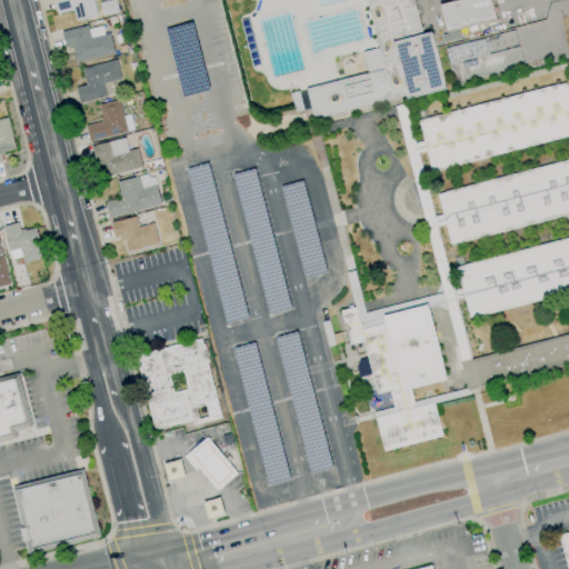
[(92,0),(52,0),(56,15),(72,10),(76,21),(97,16),(92,0)]
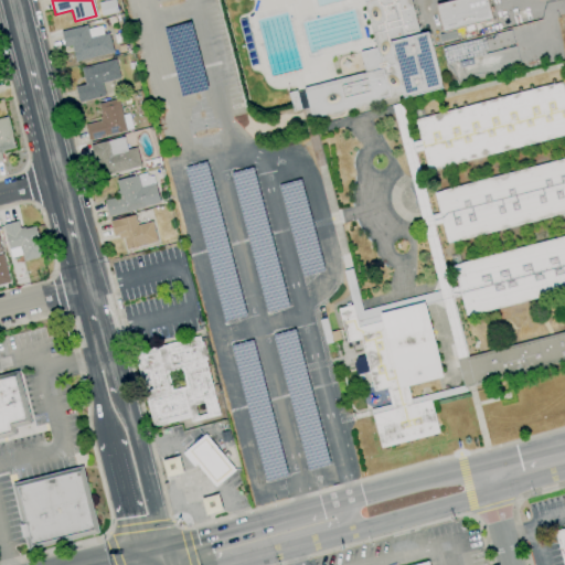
[(215,0),(231,60),(223,98),(234,123),(248,136),(264,148),(302,142),(305,124),(445,88),(428,31),(420,33),(412,0),(215,0)]
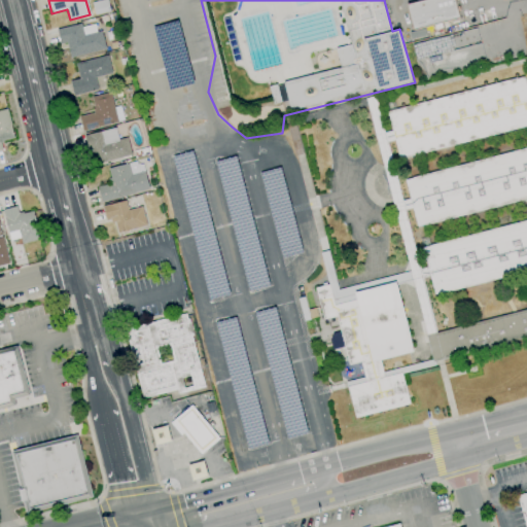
[(422,0),(406,4),(412,29),(458,19),(453,0),(422,0)]
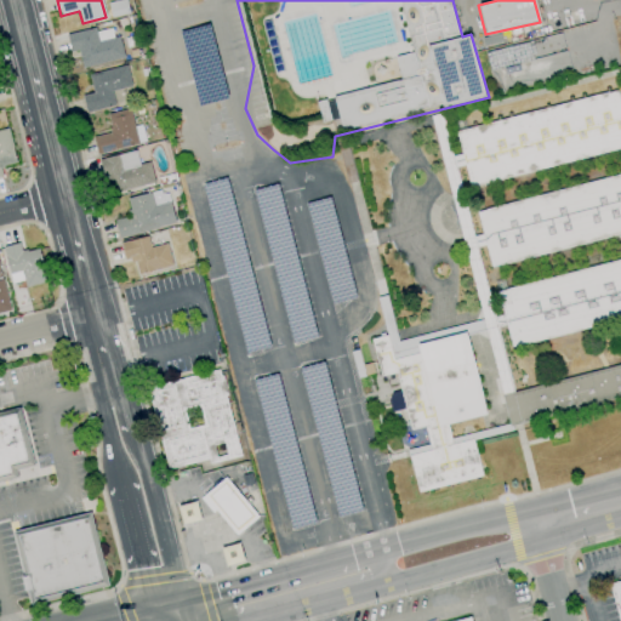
[(78,51),(81,69),(123,58),(114,27),(95,32),(95,28),(66,35),(70,52),(78,51)]
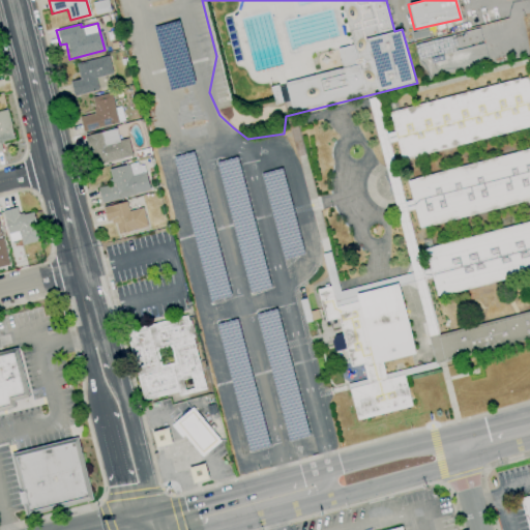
[(451,35),(415,46),(418,60),(455,50),(451,35)]
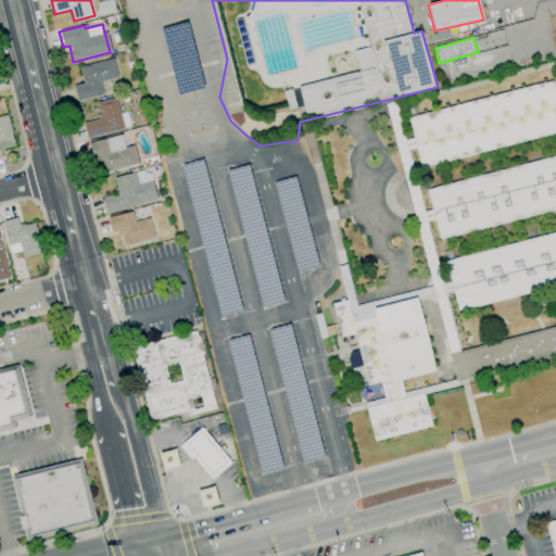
[(102,96),(99,83),(117,78),(113,59),(79,66),(83,84),(73,86),(76,101),(102,96)]
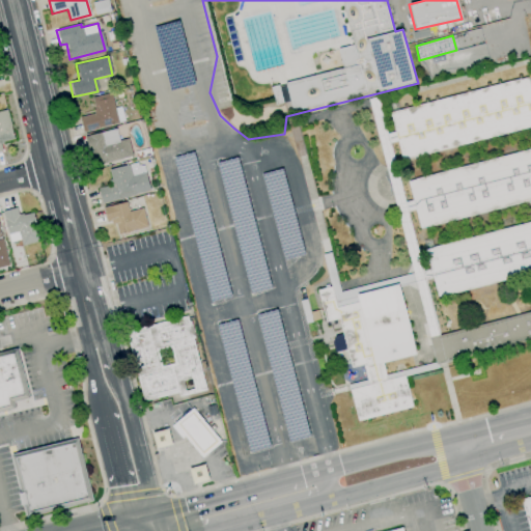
[(390,109),(400,157),(530,130),(530,100),(527,81),(390,109)]
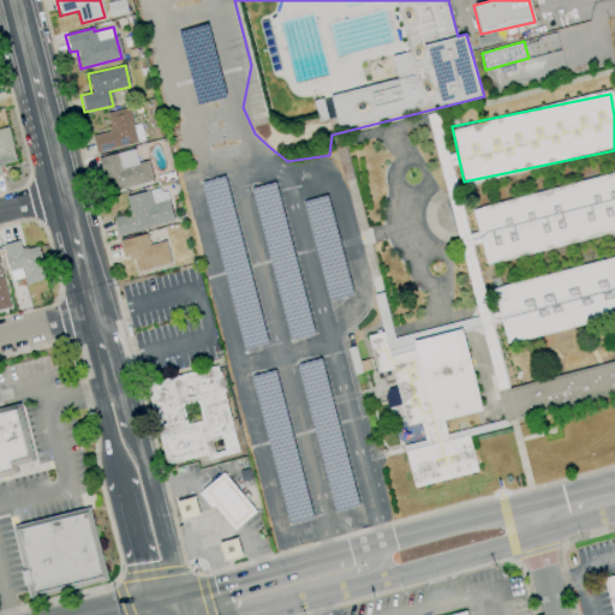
[(106,113),(109,131),(91,136),(95,153),(143,142),(139,124),(133,125),(129,108),(106,113)]
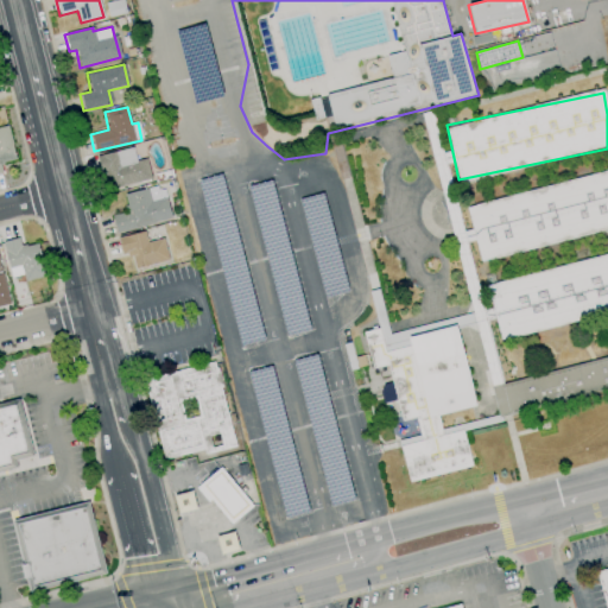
[(0,163),(14,160),(8,127),(0,128),(0,173),(1,175),(0,164),(0,163)]
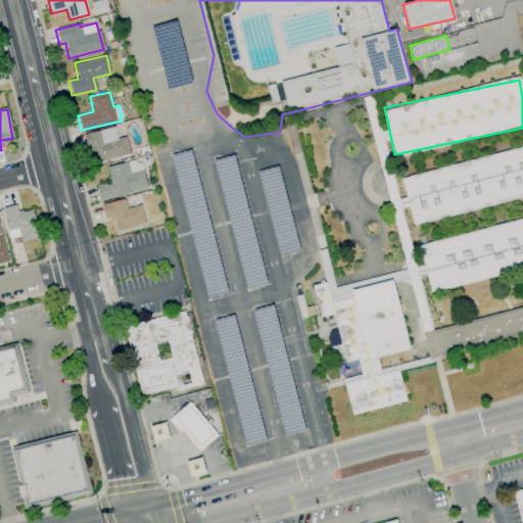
[(126,137),(116,139),(113,127),(84,134),(91,163),(130,154),(126,137)]
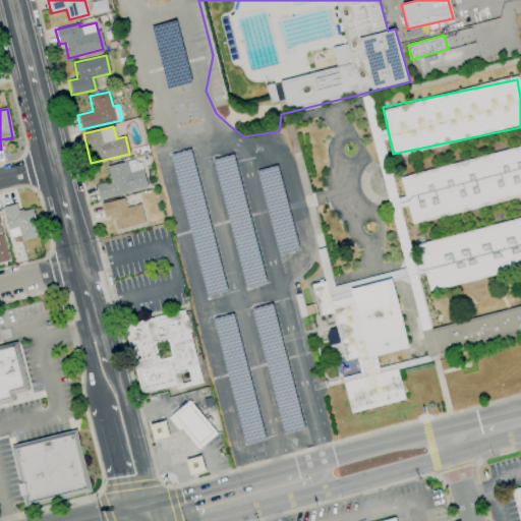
[(520,197),(520,157),(519,149),(400,175),(410,222),(520,197)]
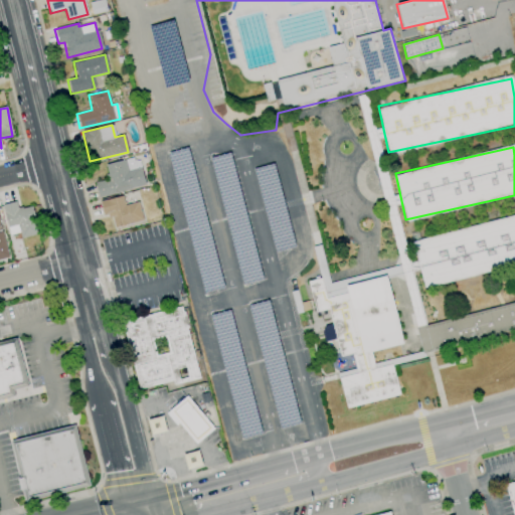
[(167,153),(203,294),(223,289),(187,148),(167,153)]
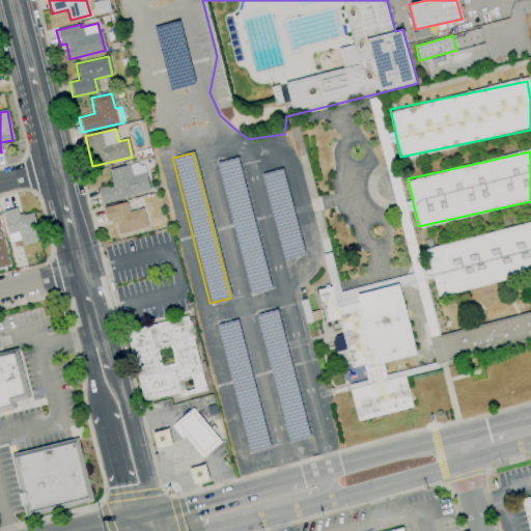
[(216,163),(249,292),(271,286),(236,157),(216,163)]
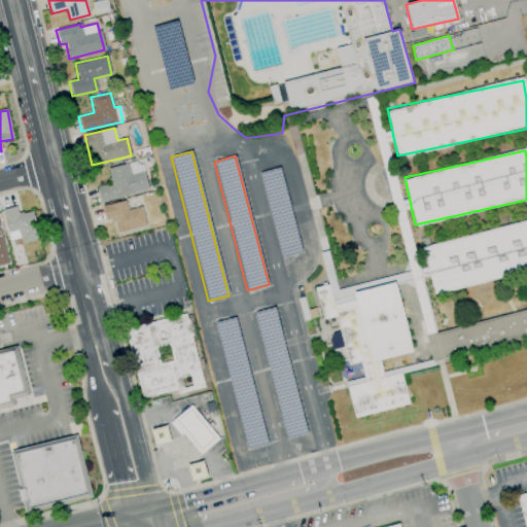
[(148,190),(142,161),(107,169),(111,183),(97,187),(100,202),(148,190)]
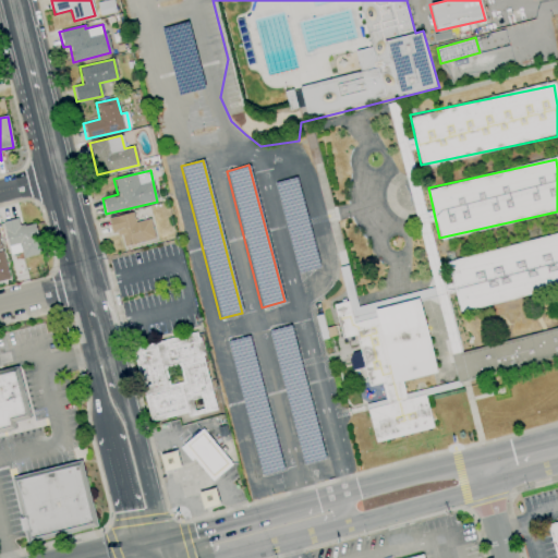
[(274,183),(296,273),(318,267),(296,178),(274,183)]
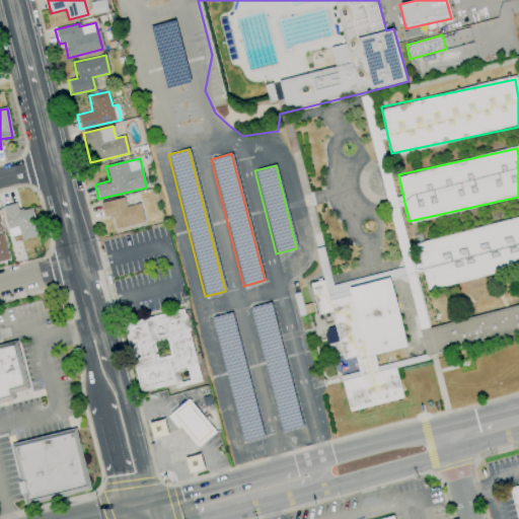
[(144,223),(139,204),(125,207),(123,198),(99,203),(103,219),(112,217),(115,230),(144,223)]
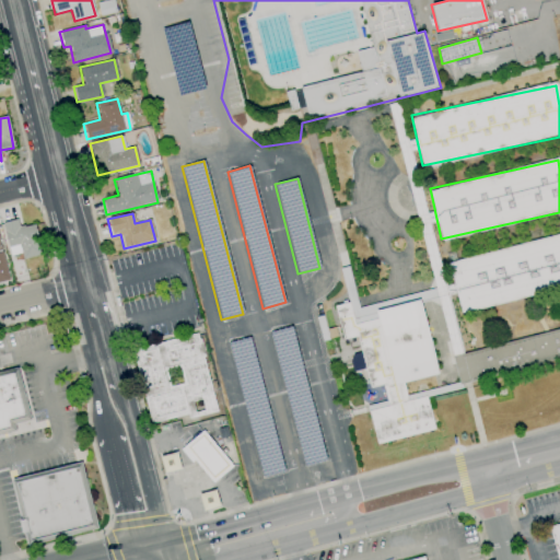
[(10,256),(21,253),(22,259),(42,255),(34,224),(19,228),(16,220),(2,223),(10,256)]
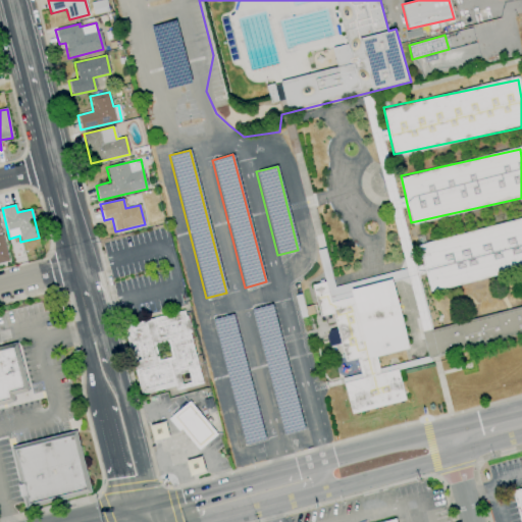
[(521,269),(521,219),(419,241),(428,289),(521,269)]
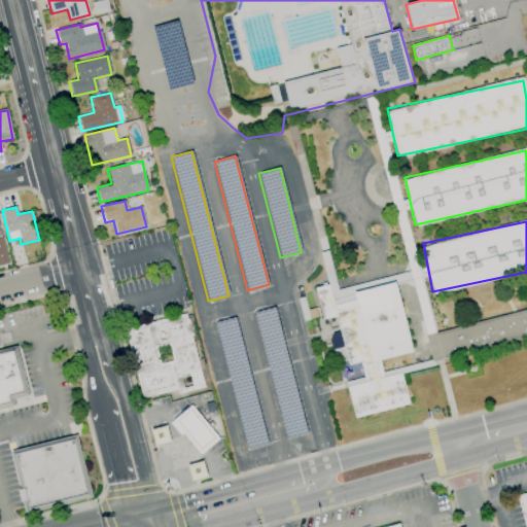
[(397,283),(356,291),(355,286),(337,289),(335,277),(330,278),(331,284),(316,287),(322,320),(337,317),(340,331),(328,334),(331,350),(345,347),(348,364),(360,362),(363,378),(346,381),(353,417),(409,406),(401,369),(382,373),(380,360),(412,353),(397,283)]
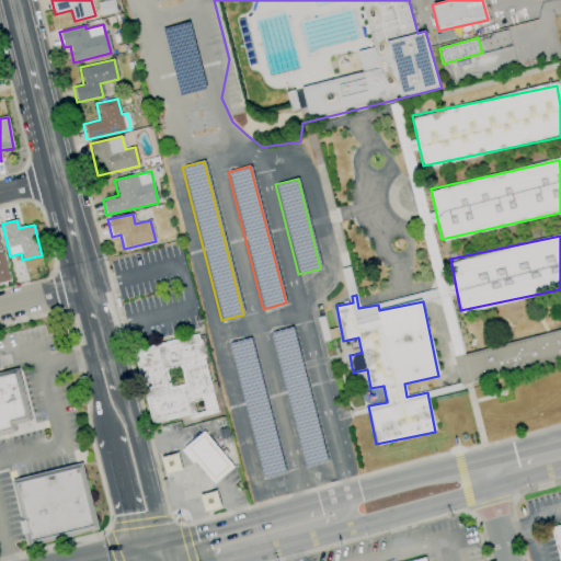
[(271,333),(305,467),(327,461),(293,328),(271,333)]
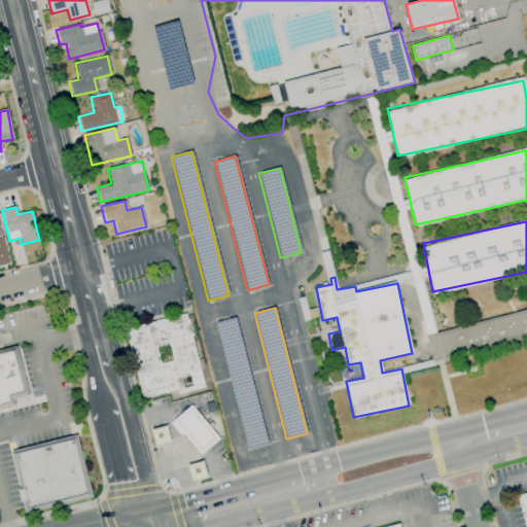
[(526,312),(425,332),(431,359),(526,339),(526,312)]
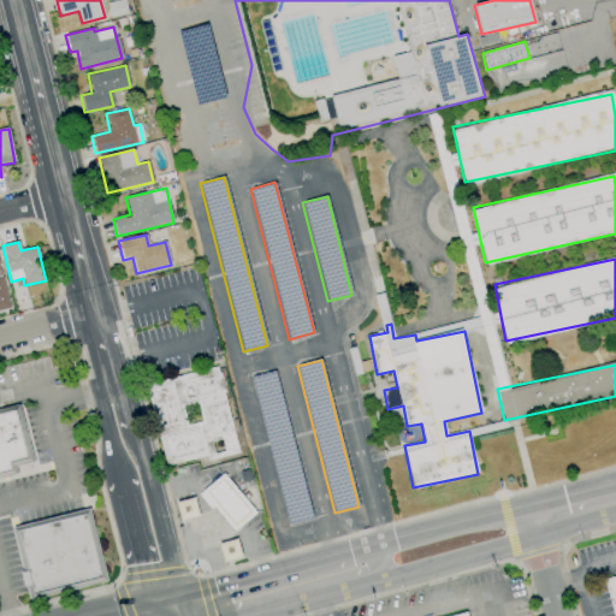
[(144,385),(215,367),(237,452),(207,461),(206,456),(165,466),(144,385)]
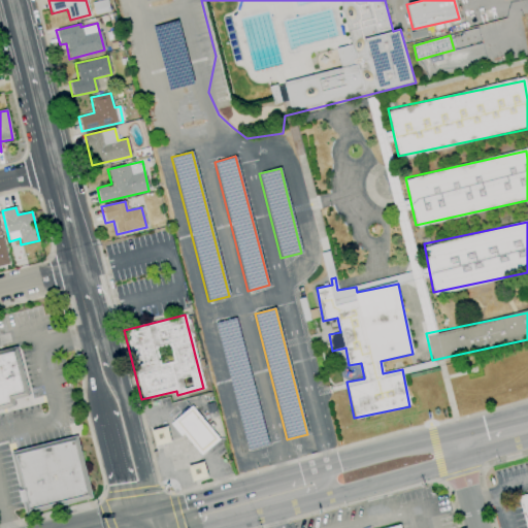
[(215,323),(246,450),(267,444),(235,318),(215,323)]
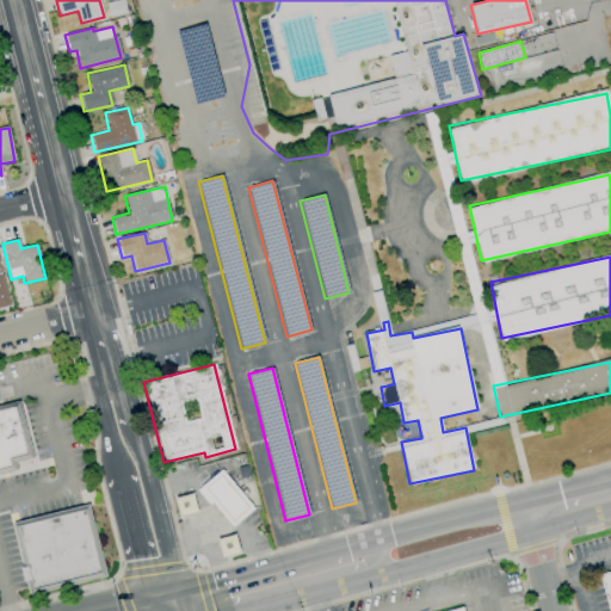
[(0,470),(32,463),(19,408),(0,412),(0,470)]
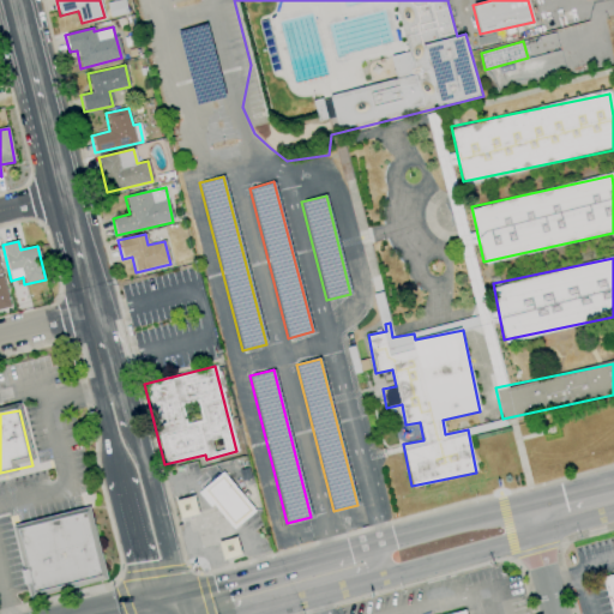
[(199,492),(222,473),(256,513),(233,531),(199,492)]
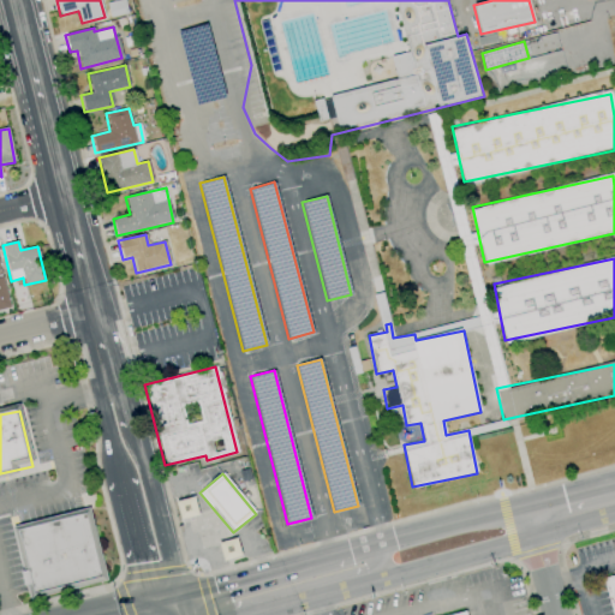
[(175,503),(193,499),(198,519),(180,523),(175,503)]
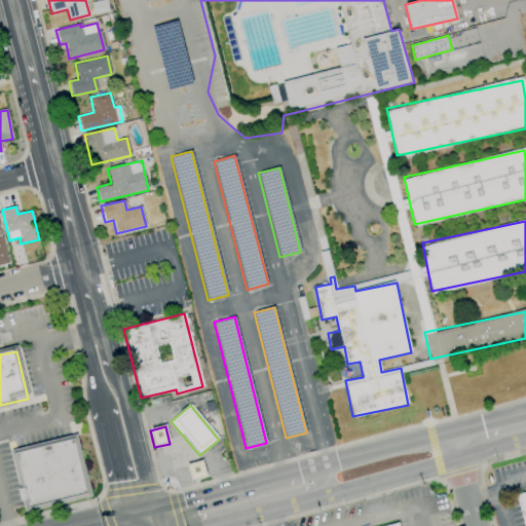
[(15,453),(80,436),(97,497),(32,514),(15,453)]
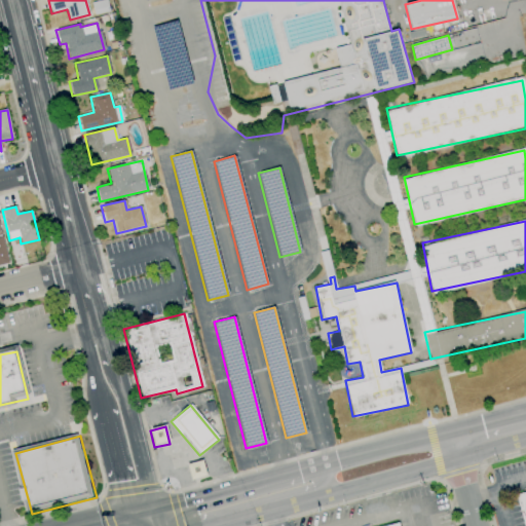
[(187,465),(202,461),(207,479),(191,483),(187,465)]
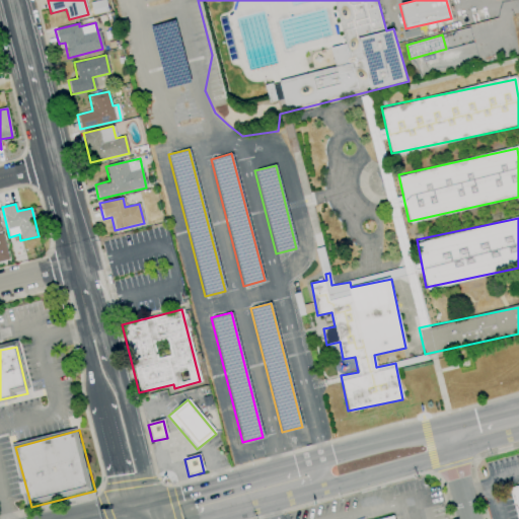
[(518,518),(517,518),(509,487),(518,484),(518,518)]
